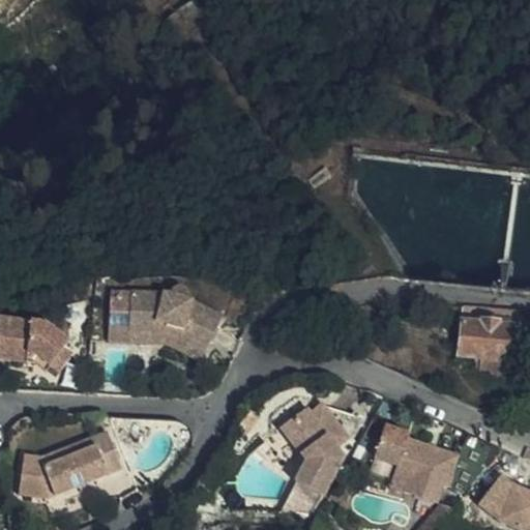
[(162,342),(192,356),(201,355),(221,313),(190,296),(178,281),(166,287),(159,286),(151,289),(108,288),(107,342),(155,346),(162,342)]
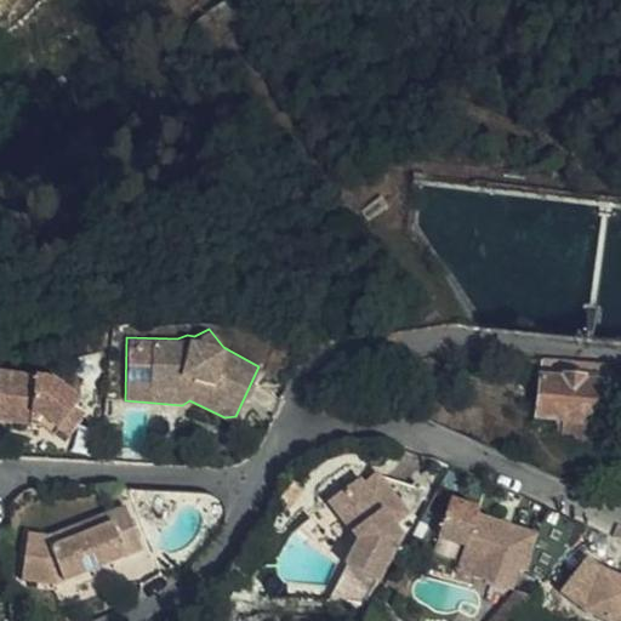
[(27,374),(0,368),(0,420),(33,423),(51,433),(56,429),(68,438),(83,415),(72,406),(78,393),(46,366),(33,370),(27,374)]
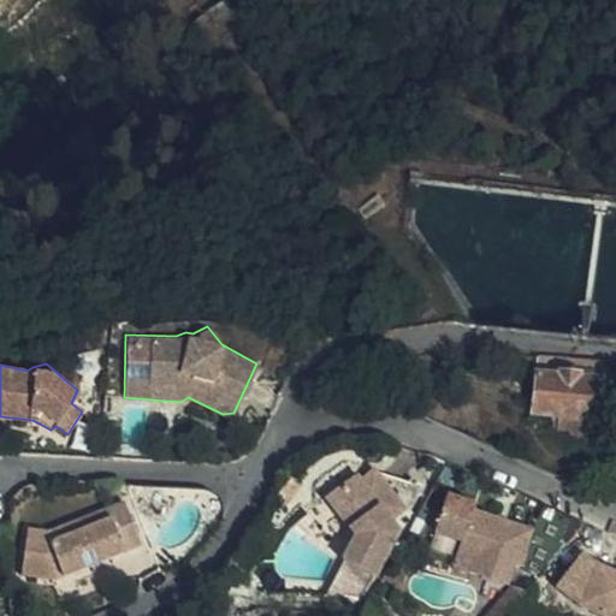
[(600,421),(603,381),(533,375),(529,413),(562,418),(561,433),(580,434),(582,419),(600,421)]
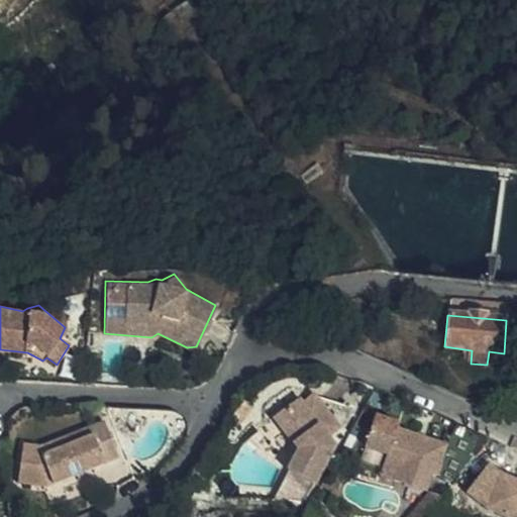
[(282,406),(272,414),(295,445),(286,474),(272,500),(303,510),(316,483),(332,444),(329,438),(339,429),(317,396),(302,404),(293,399),(282,406)]
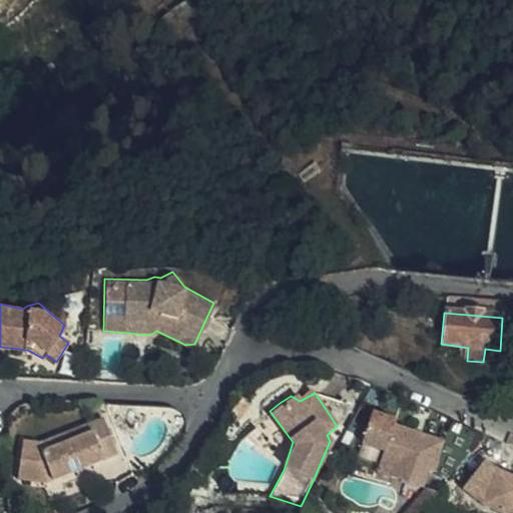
[(396,415),(373,408),(359,455),(380,463),(377,476),(422,488),(442,439),(396,425),(396,415)]
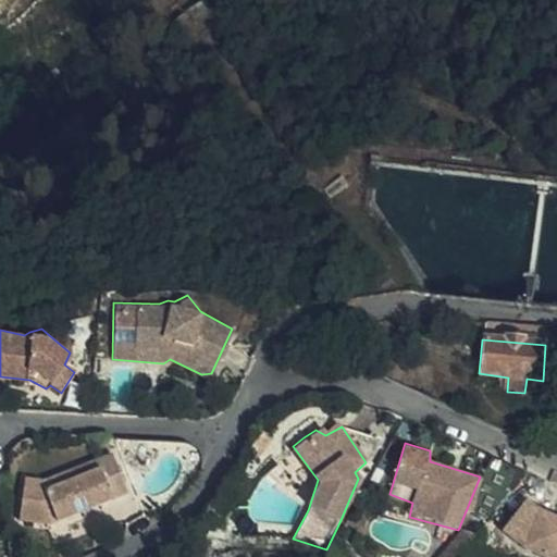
[(39,482),(24,478),(16,520),(54,524),(57,518),(111,495),(112,502),(127,494),(111,454),(39,482)]
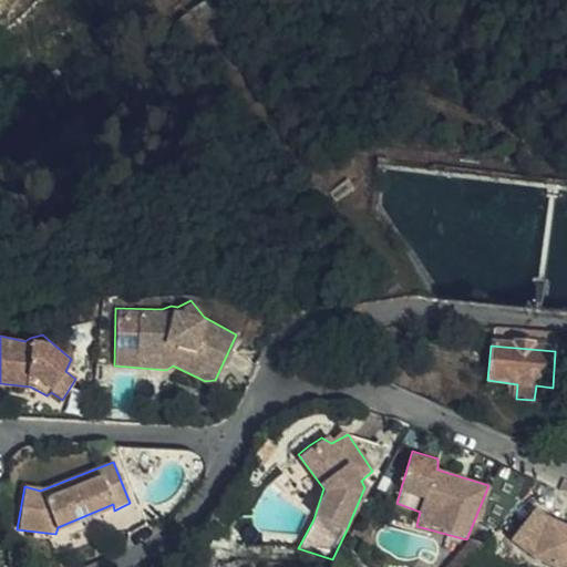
[(531,560),(566,566),(566,525),(548,517),(532,509),(506,545),(522,550),(531,560)]
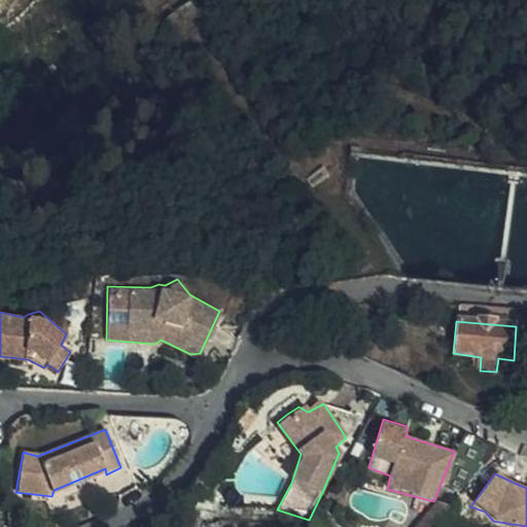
All buildings are outlined.
